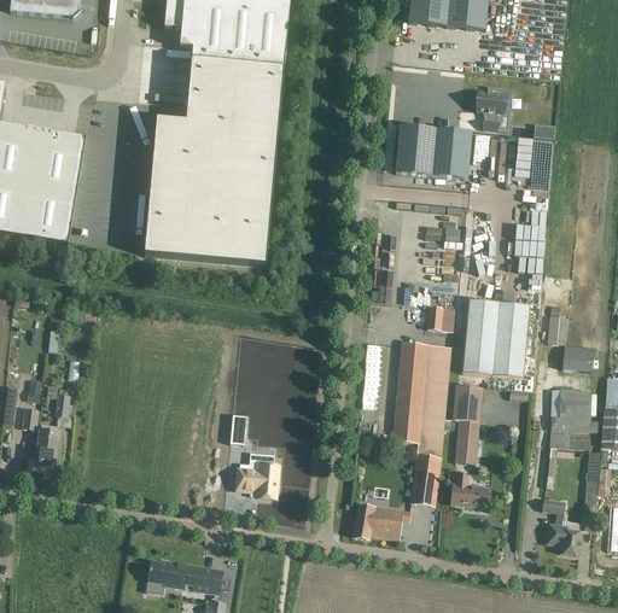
[(11,0),(10,11),(73,16),(79,10),(80,0),(11,0)]
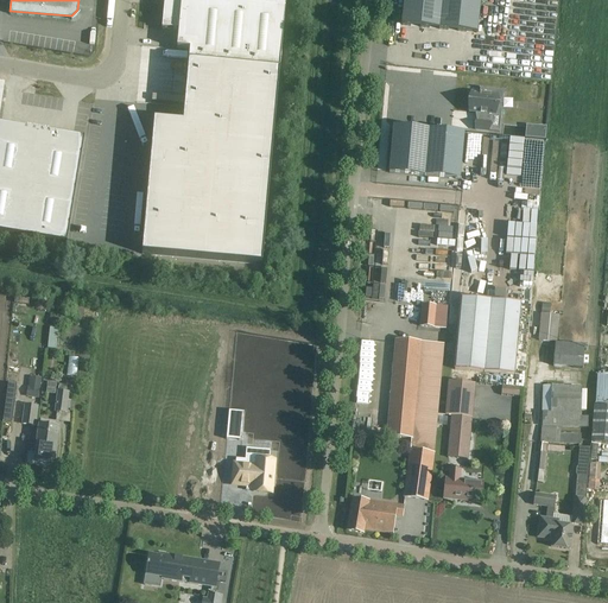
[(154,116),(141,249),(261,261),(279,67),(285,0),(164,0),(162,25),(178,26),(177,45),(190,46),(189,58),(188,58),(183,119),(154,116)]
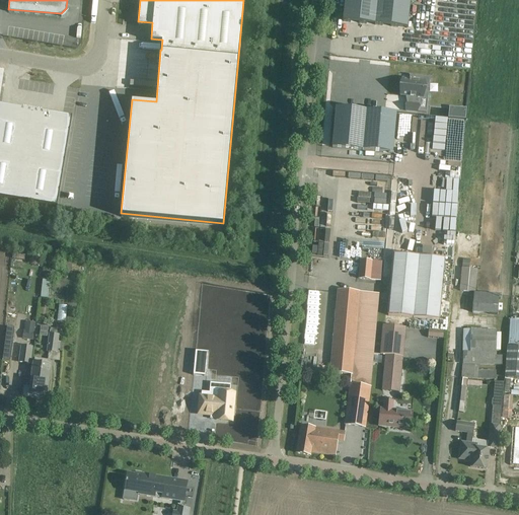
[(345,0),(343,18),(408,24),(410,0),(345,0)]
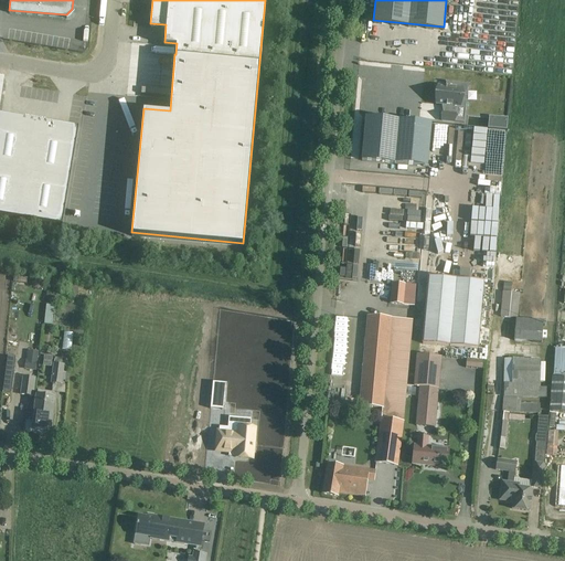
[(438,83),(436,101),(445,102),(444,108),(443,107),(441,116),(455,118),(457,103),(466,104),(468,82),(469,82),(469,81),(445,78),(446,80),(446,84),(438,83)]
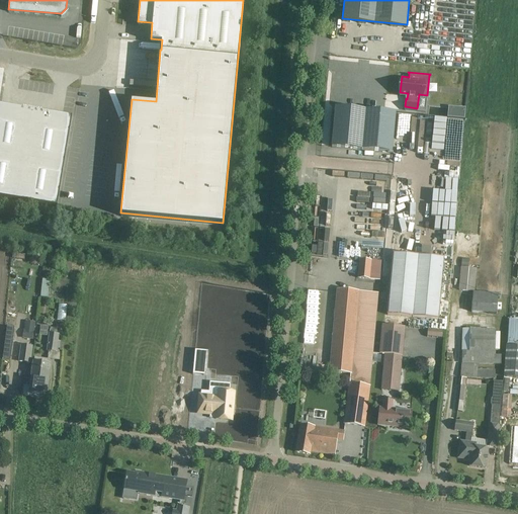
[(72,114),(0,102),(0,193),(57,203),(72,114)]
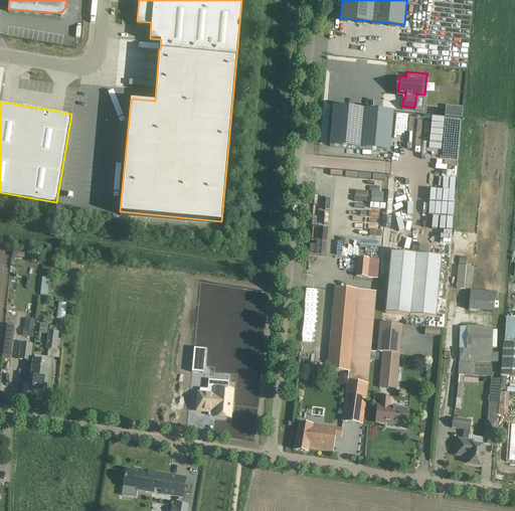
[(330,143),(389,148),(393,109),(333,103),(330,143)]
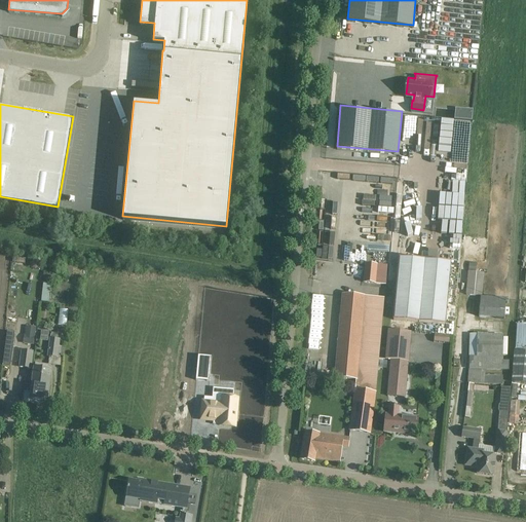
[(456,105),(454,115),(472,117),(473,107),(456,105)]
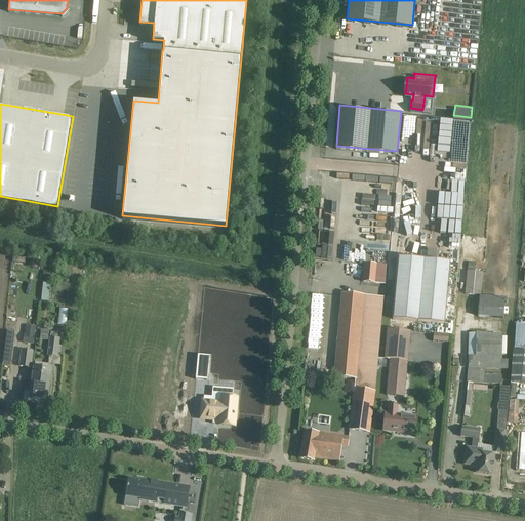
[(453,118),(452,137),(467,137),(467,118),(453,118)]
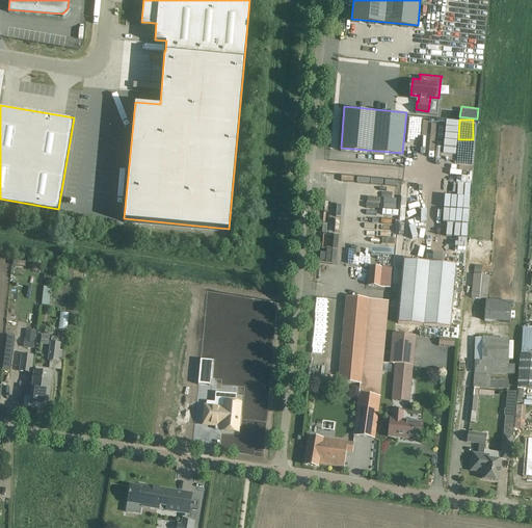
[(403,258),(398,320),(450,324),(455,263),(442,261),(443,249),(433,248),(432,261),(403,258)]
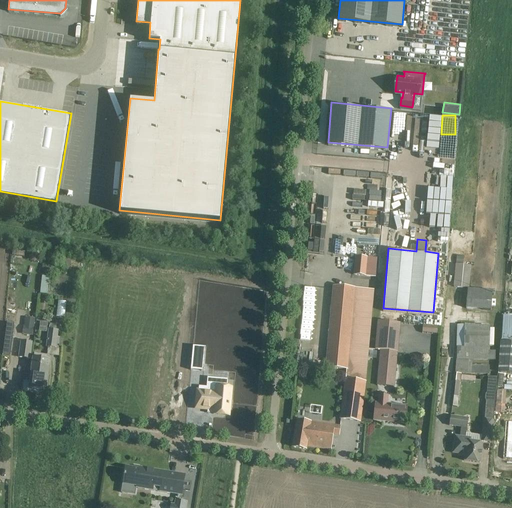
[(14,245),(12,257),(24,259),(26,246),(14,245)]
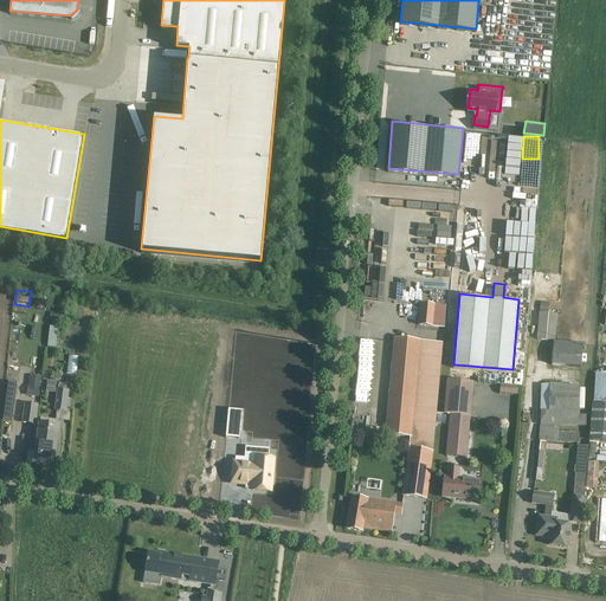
[(443,323),(445,302),(421,299),(419,321),(443,323)]
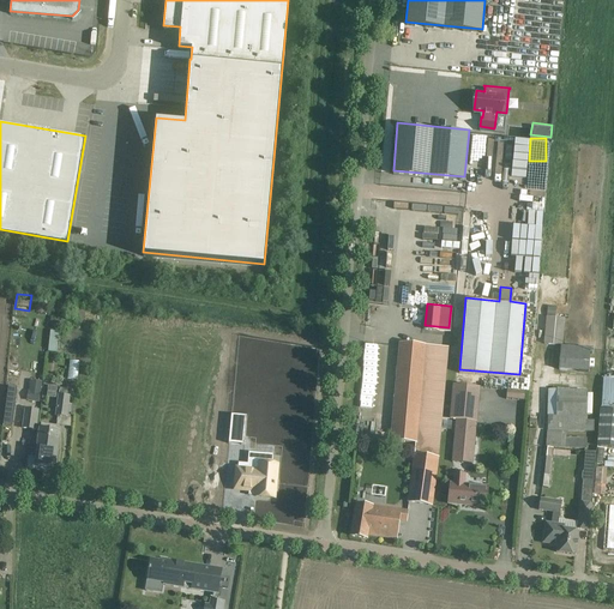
[(546,313),(543,339),(557,341),(559,313),(554,313),(547,313),(546,313)]
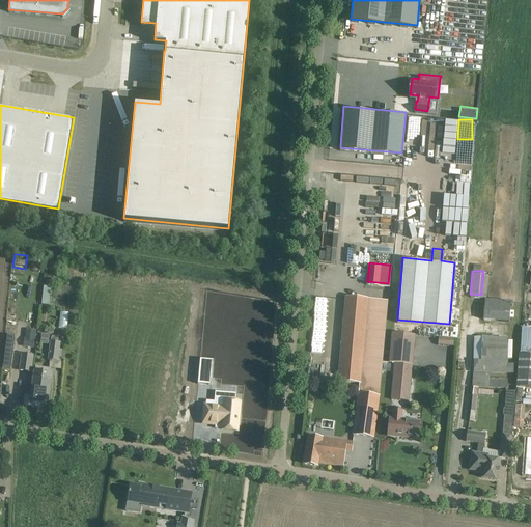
[(51,283),(43,283),(40,302),(49,302),(51,283)]
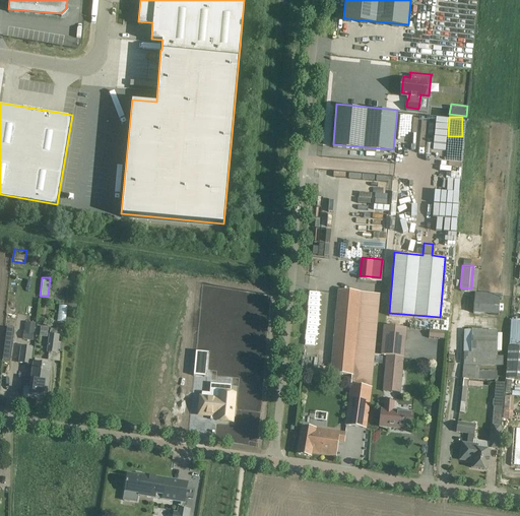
[(352,375),(372,377),(379,292),(339,287),(331,370),(352,372),(352,375)]
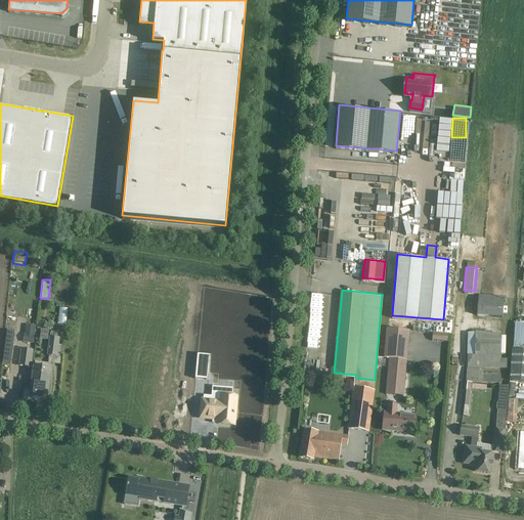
[(505,312),(506,292),(479,291),(479,311),(505,312)]
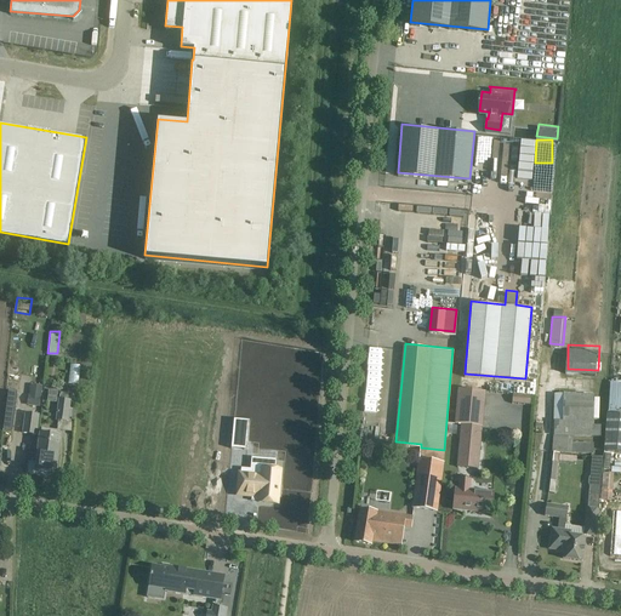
[(30,381),(28,401),(39,403),(43,382),(30,381)]
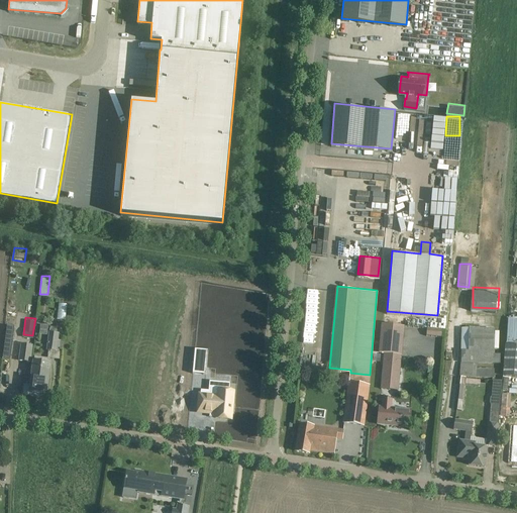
[(48,322),(40,321),(39,331),(47,332),(48,322)]
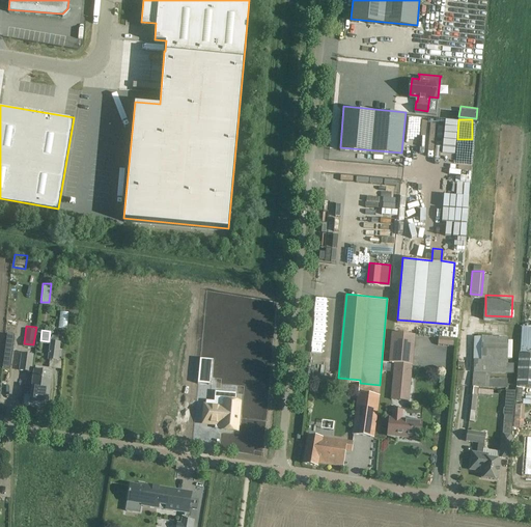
[(415,332),(393,330),(390,353),(395,354),(391,397),(408,398),(415,332)]
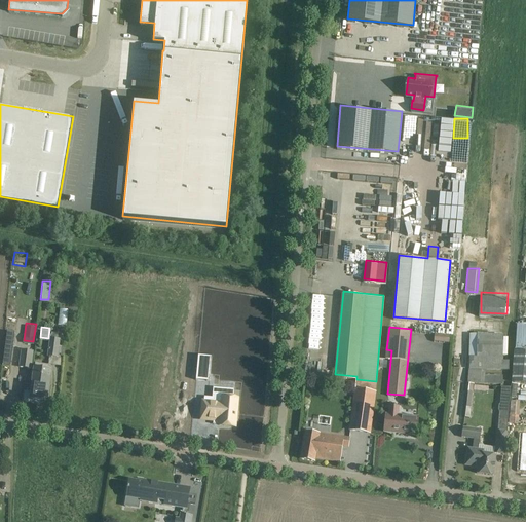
[(7,328),(2,361),(10,362),(15,329),(7,328)]
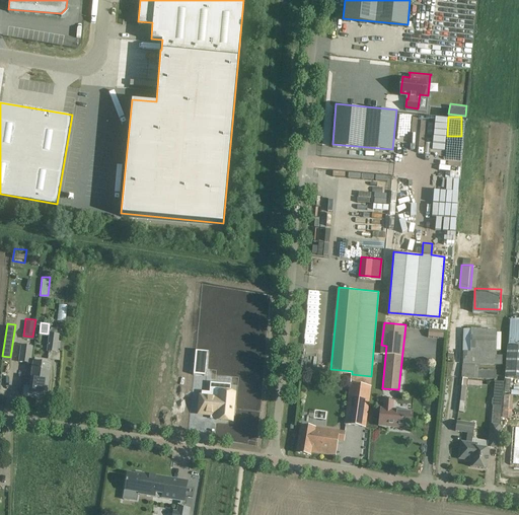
[(59,350),(59,349),(60,340),(57,339),(58,333),(55,332),(56,325),(51,325),(48,349),(59,350)]
